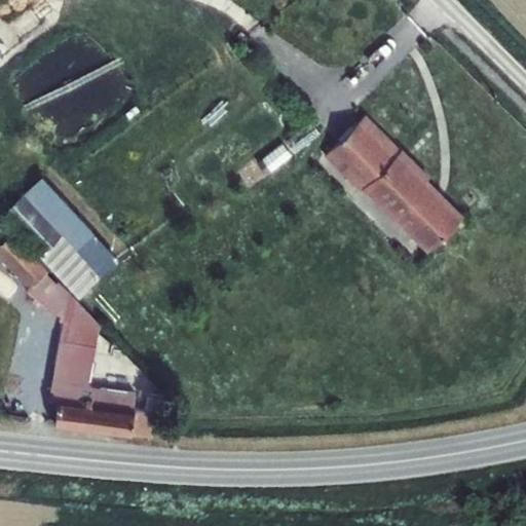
[(400,152),(364,117),(327,154),(362,189),(364,188),(395,219),(397,218),(428,251),(461,217),(425,181),(428,178),(401,150),(400,152)]
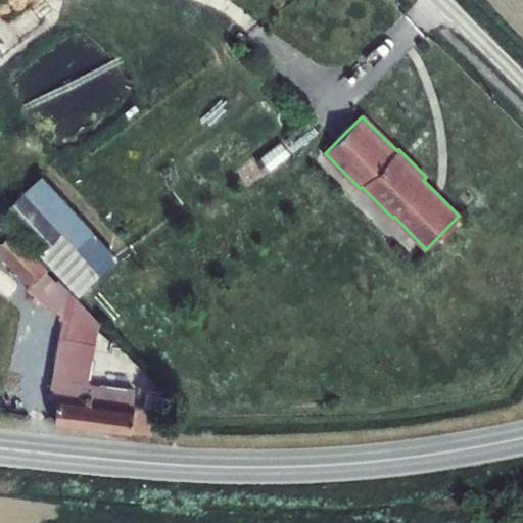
[(24,193),(4,211),(42,250),(60,233),(24,193)]
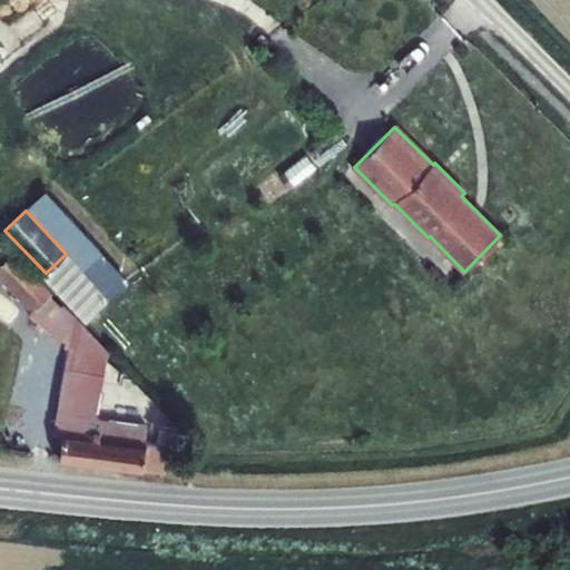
[(1,238),(0,238),(0,267),(13,257),(17,254),(1,238)]
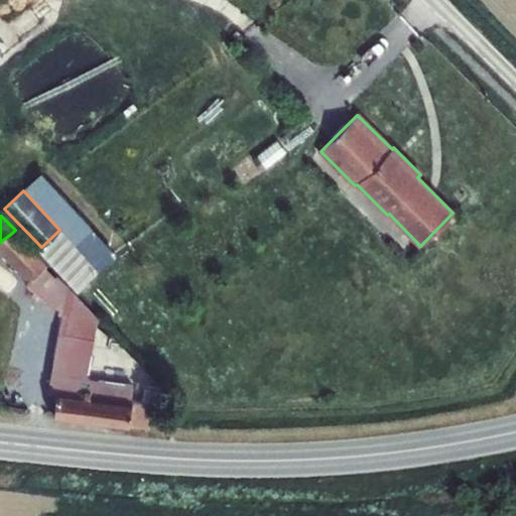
[(58,312),(63,313),(47,393),(55,394),(53,410),(53,415),(145,427),(152,402),(112,398),(114,383),(86,379),(97,318),(66,283),(44,265),(12,233),(0,242),(0,249),(28,280),(25,284),(46,302),(45,306),(59,308),(58,312)]
